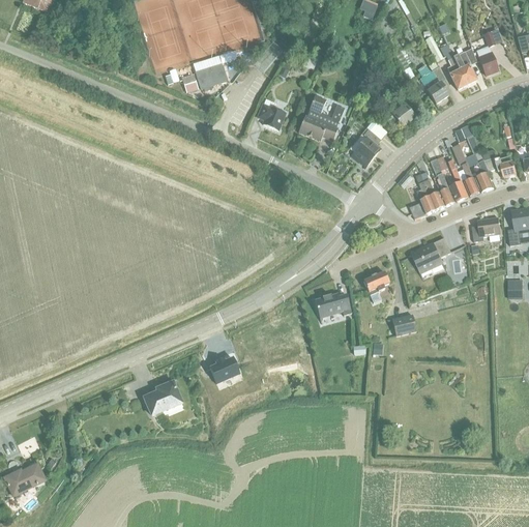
[(22,0),(21,2),(36,8),(46,11),(50,0),(22,0)]
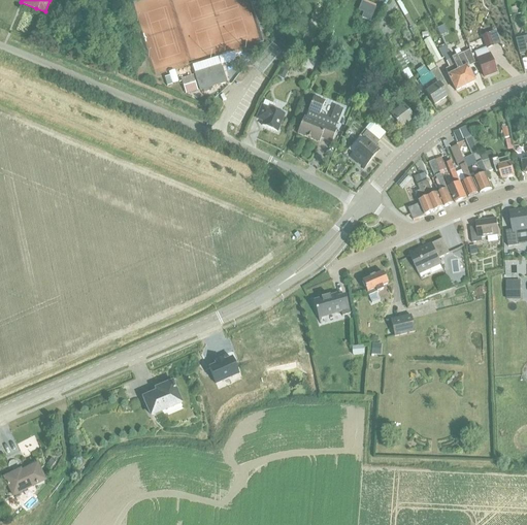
[(362,0),(359,11),(372,15),(377,0),(362,0)]
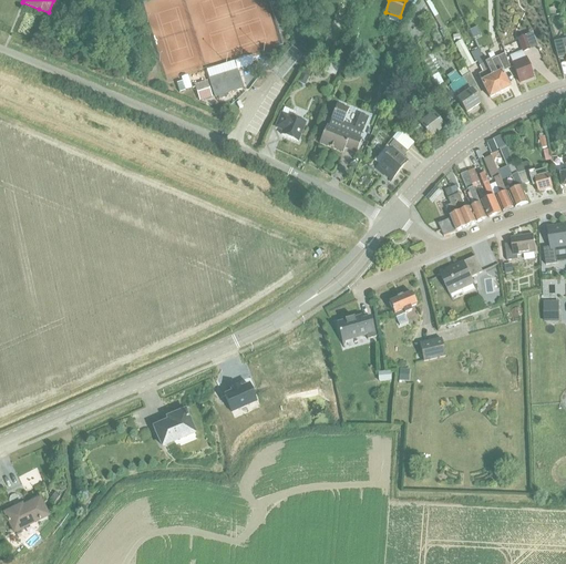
[(425,0),(440,28),(444,24),(431,0),(425,0)]
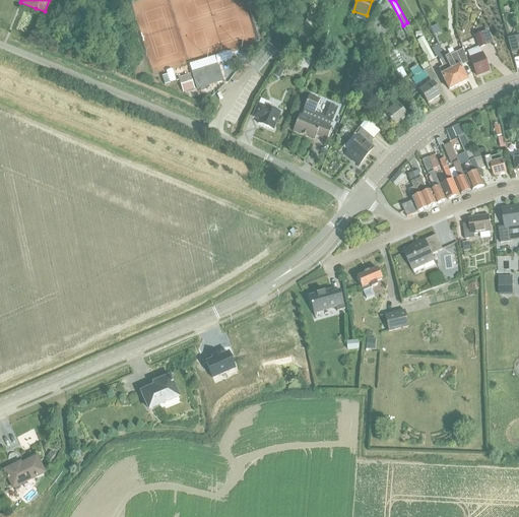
[(439,20),(433,22),(436,40),(443,38),(439,20)]
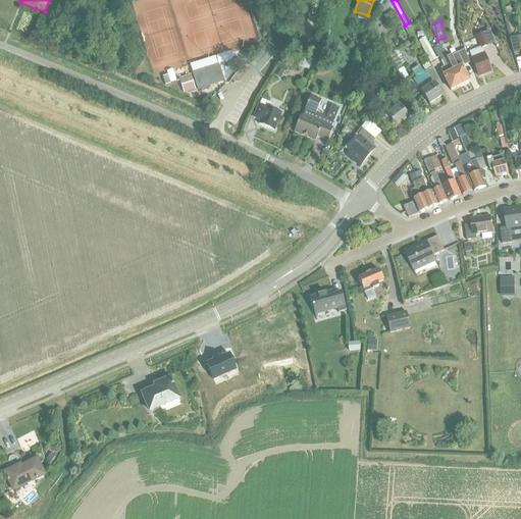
[(476,35),(480,44),(481,46),(486,44),(482,33),(476,35)]
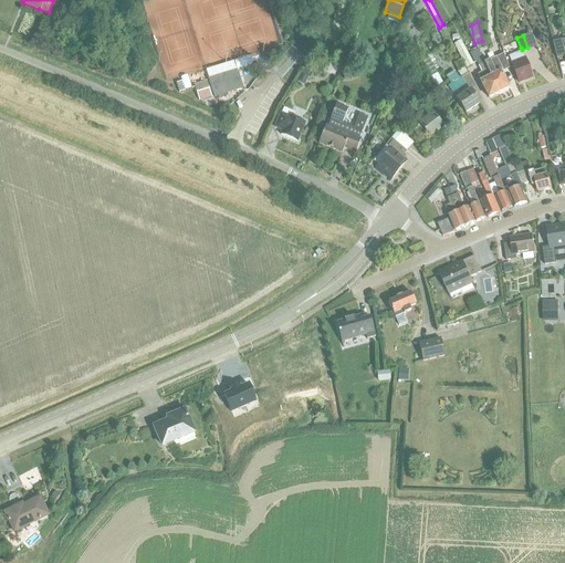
[(564,35),(552,40),(556,56),(564,54),(564,35)]
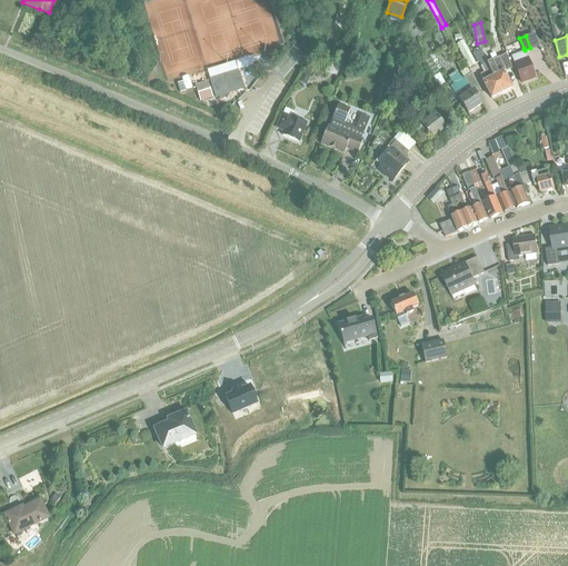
[(455,42),(468,66),(475,62),(461,38),(455,42)]
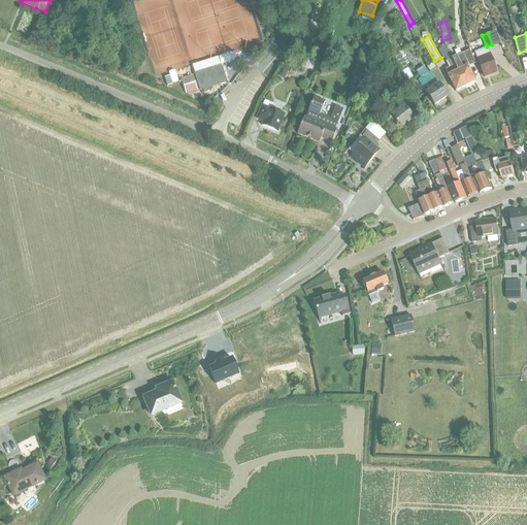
[(449,53),(446,46),(445,43),(437,47),(441,56),(443,56),(449,65),(443,67),(455,89),(464,85),(451,57),(449,53)]
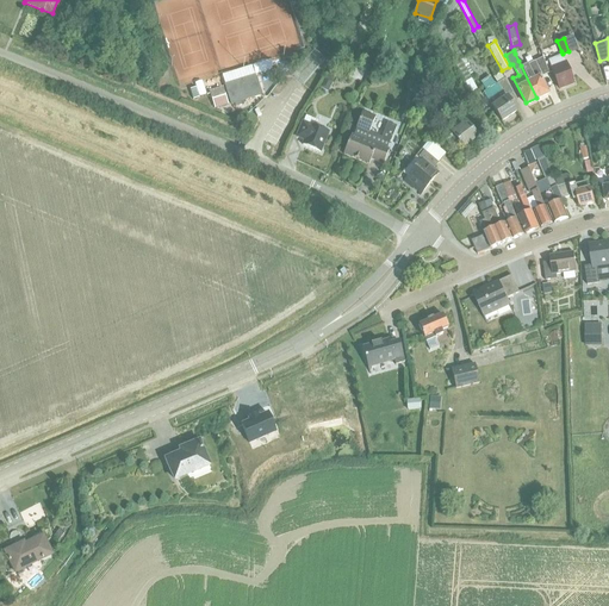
[(563,54),(561,51),(547,57),(559,87),(573,81),(563,54)]
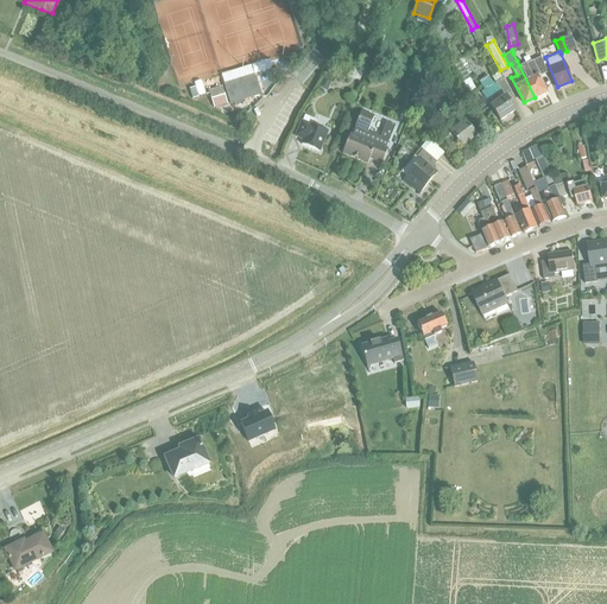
[(533,58),(519,65),(535,97),(545,91),(537,75),(547,70),(541,56),(533,59),(533,58)]
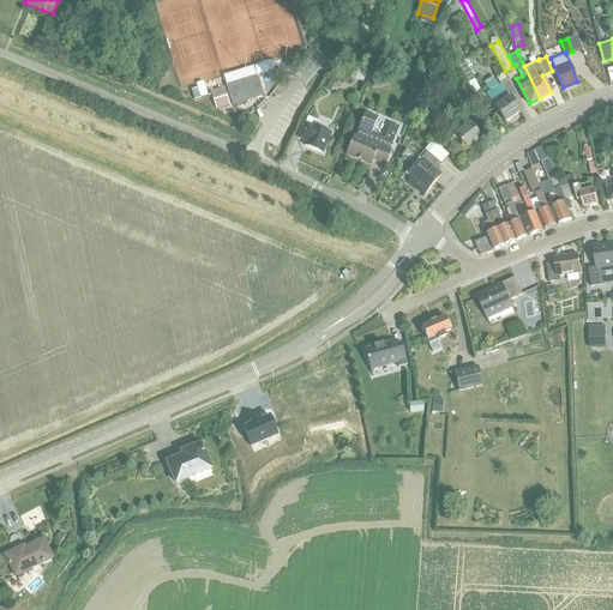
[(485,90),(494,104),(504,120),(518,110),(510,96),(516,92),(502,71),(494,76),(499,82),(497,83),(492,73),(482,80),(487,89),(485,90)]
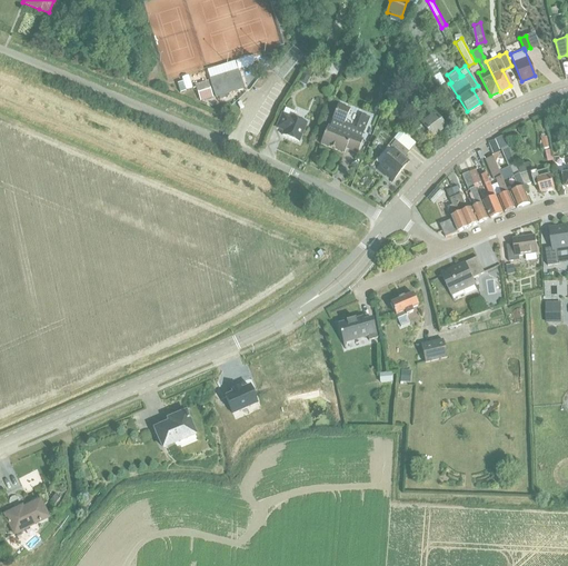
[(223,92),(242,87),(237,69),(209,77),(215,95),(216,98),(225,96),(223,92)]
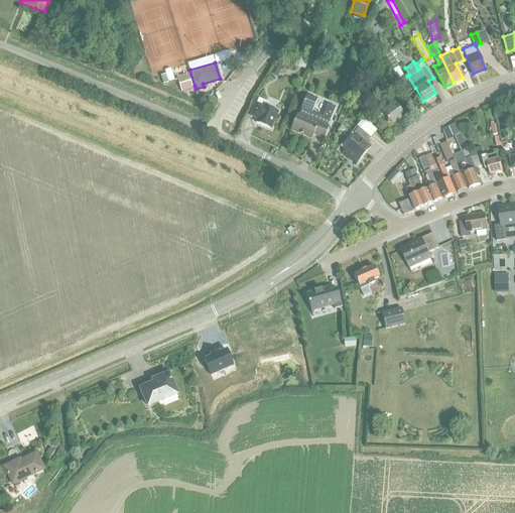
[(270,73),(276,76),(280,68),(274,65),(270,73)]
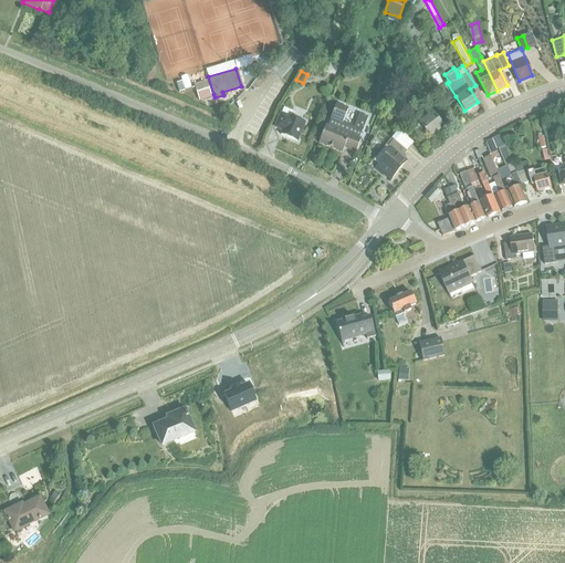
[(417,71),(407,77),(404,73),(395,80),(398,84),(396,86),(400,92),(421,76),(417,71)]
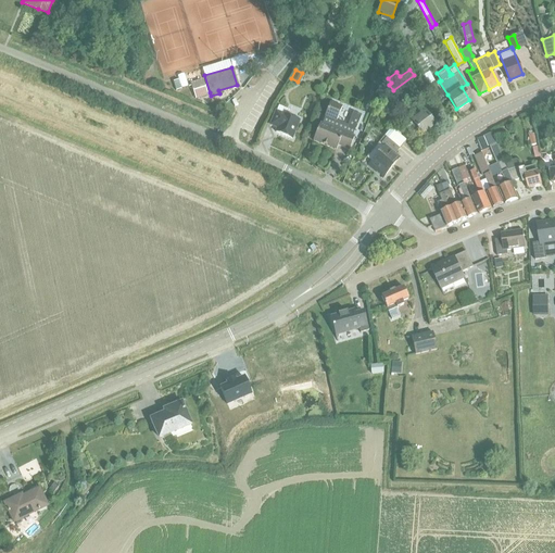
[(191,88),(194,97),(206,92),(204,84),(191,88)]
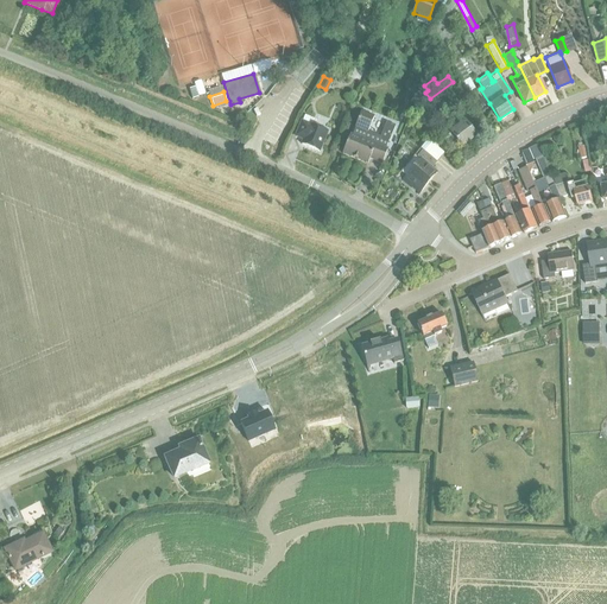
[(354,125),(355,125),(352,133),(349,132),(342,151),(367,161),(370,157),(381,161),(387,147),(385,146),(387,138),(389,139),(394,124),(386,120),(380,134),(367,129),(374,114),(361,109),(354,125)]
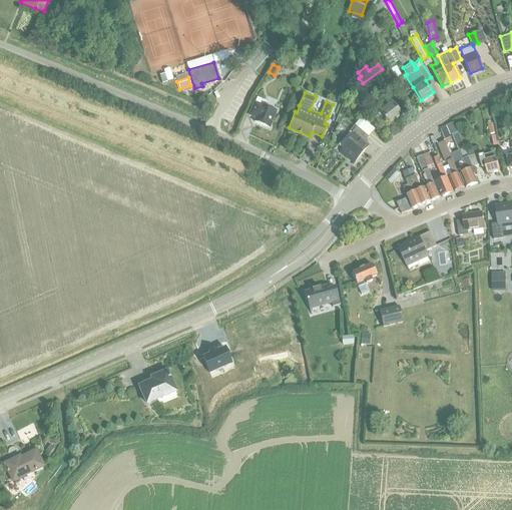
[(253,119),(269,125),(276,109),(261,102),(261,103),(253,100),(248,113),(254,115),(253,119)]
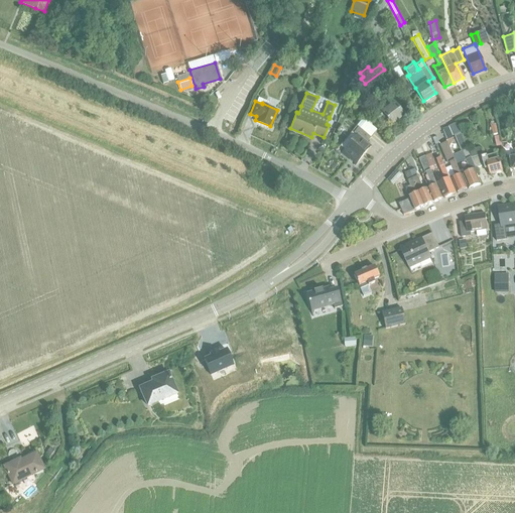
[(385,116),(391,124),(403,115),(393,102),(387,107),(383,101),(371,111),(379,120),(385,116)]
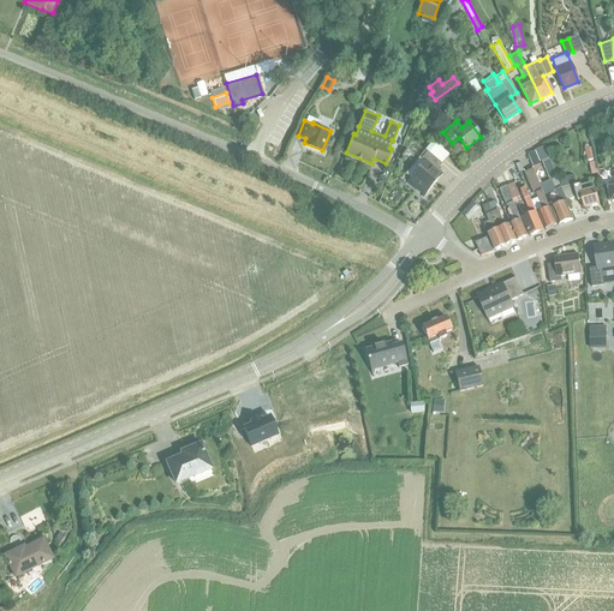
[(434,136),(427,145),(445,159),(452,149),(434,136)]
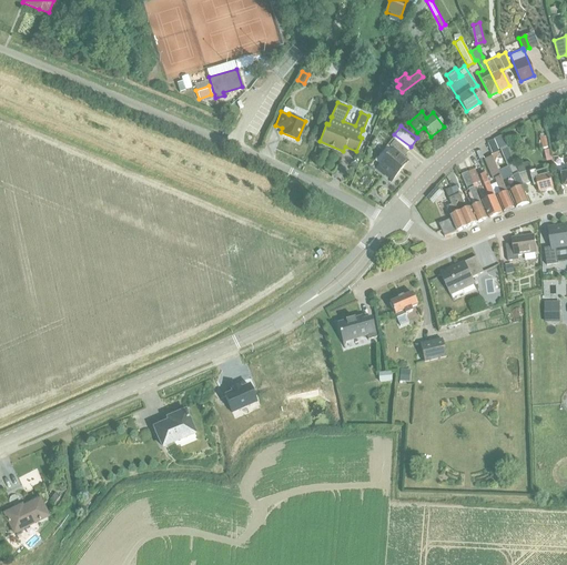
[(407,150),(393,138),(388,144),(392,147),(375,167),(391,179),(407,159),(402,155),(407,150)]
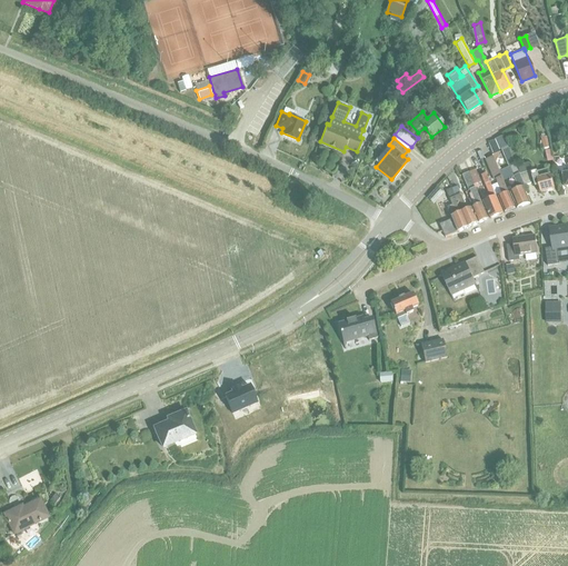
[(515,162),(512,157),(507,144),(501,147),(509,165),(515,162)]
